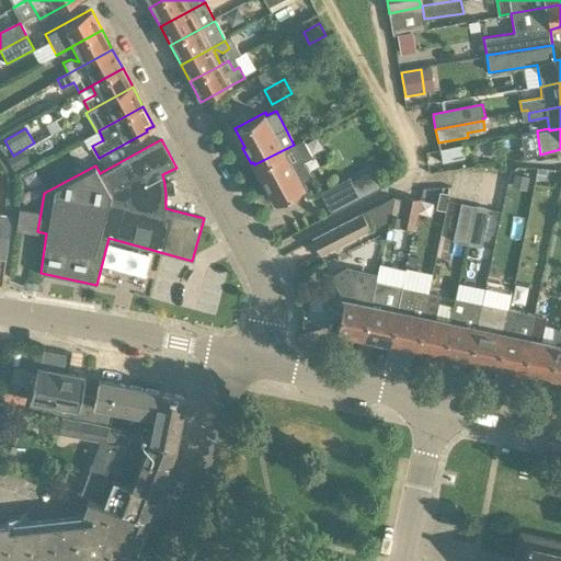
[(294,145),(254,164),(256,168),(253,169),(262,185),(264,183),(274,202),(305,185),(302,182),(311,178),(294,145)]
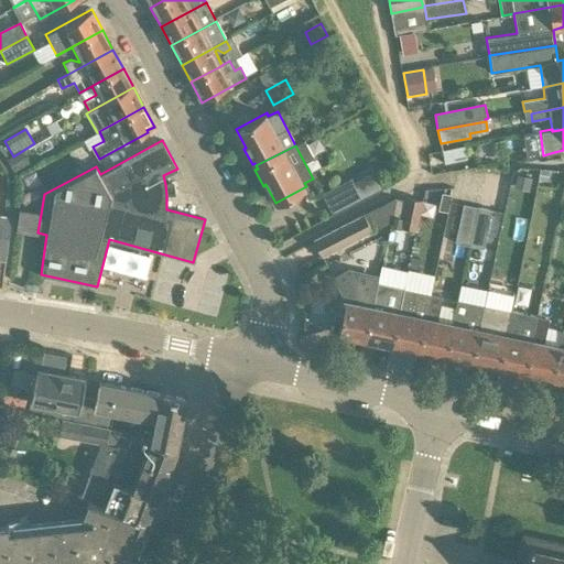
[(444,163),(467,159),(464,147),(442,150),(444,163)]
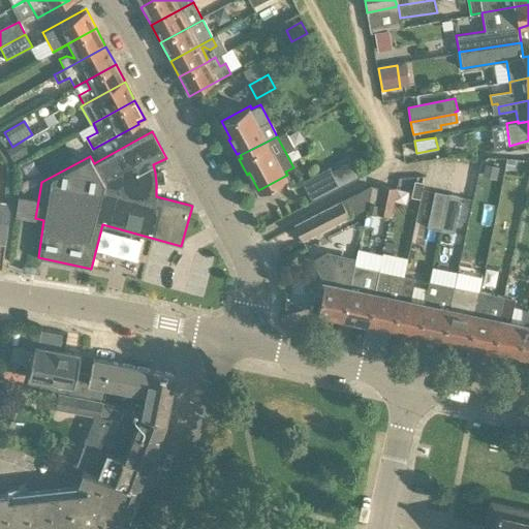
[(7,150),(14,161),(28,153),(21,142),(7,150)]
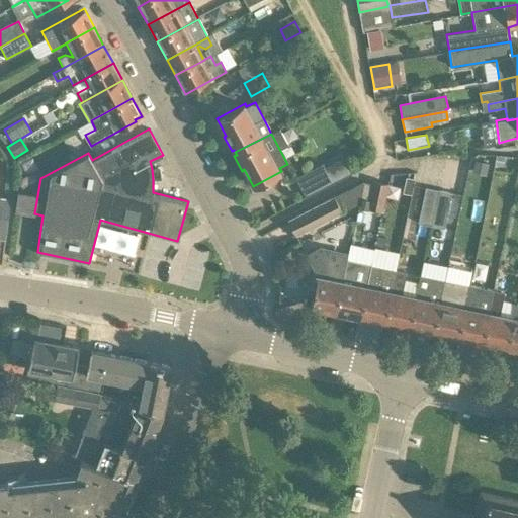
[(504,157),(496,156),(495,166),(503,167),(504,157)]
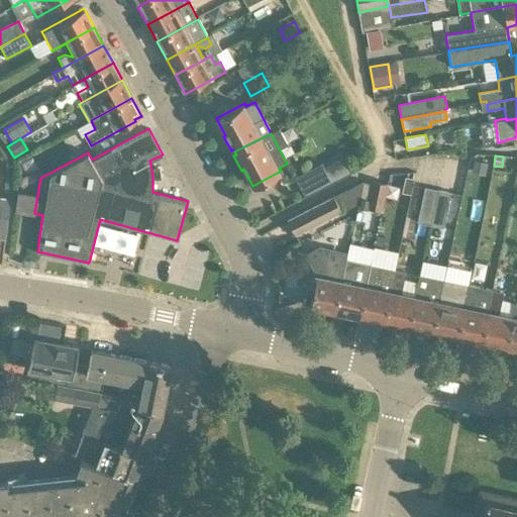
[(487,164),(474,161),(472,173),(485,176),(487,164)]
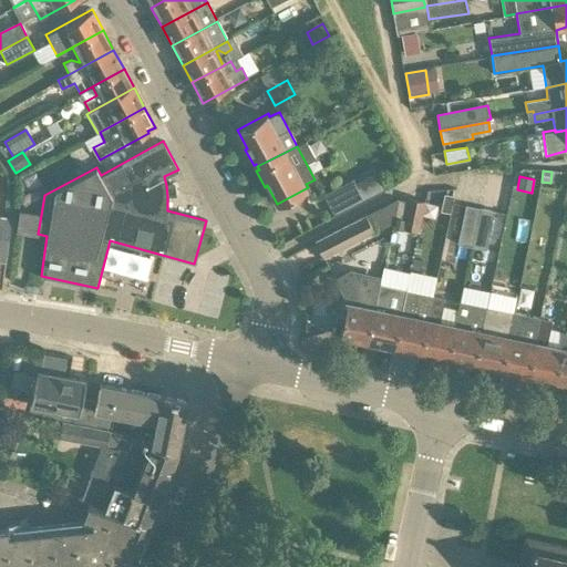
[(331,209),(359,195),(351,178),(322,194),(331,209)]
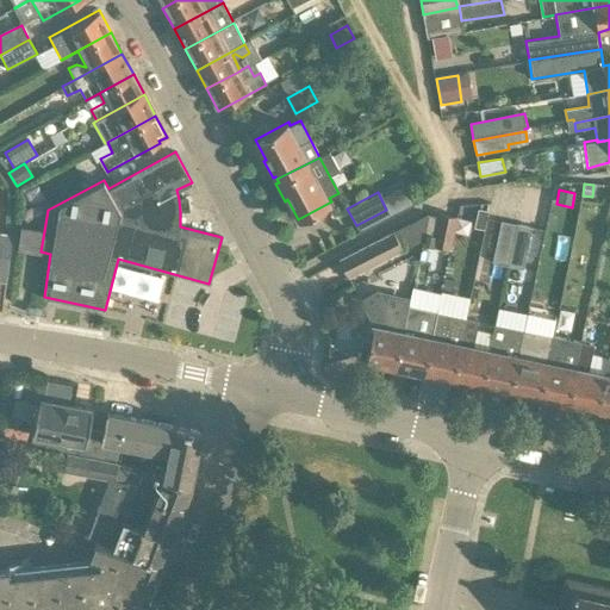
[(26,207),(32,217),(47,209),(41,199),(26,207)]
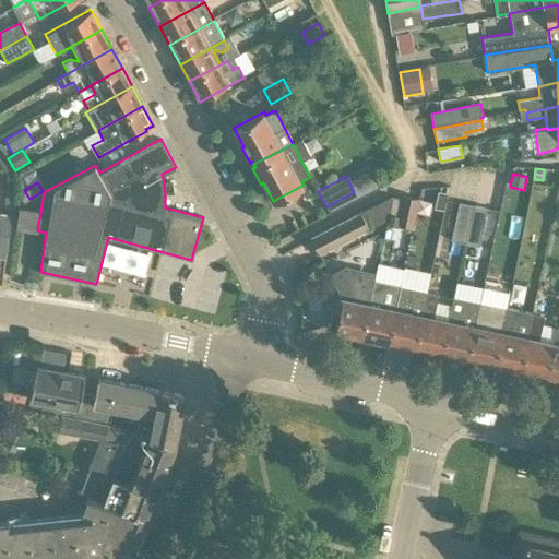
[(443,211),(448,193),(439,192),(435,209),(443,211)]
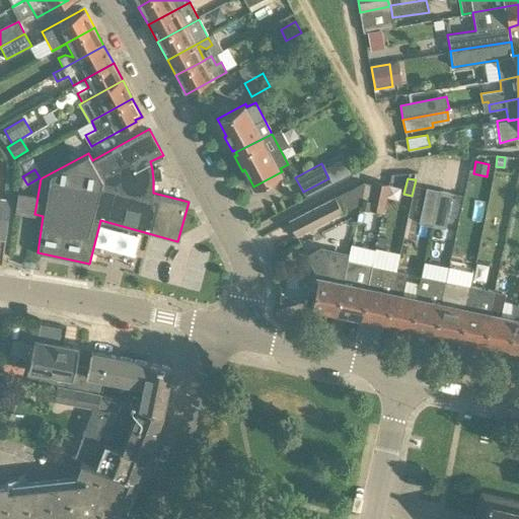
[(383,212),(389,184),(373,180),(373,184),(365,183),(360,207),(383,212)]
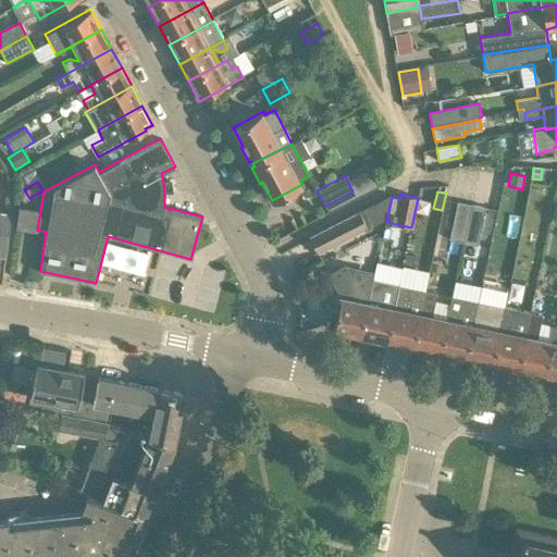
[(463,243),(472,205),(457,201),(449,240),(463,243)]
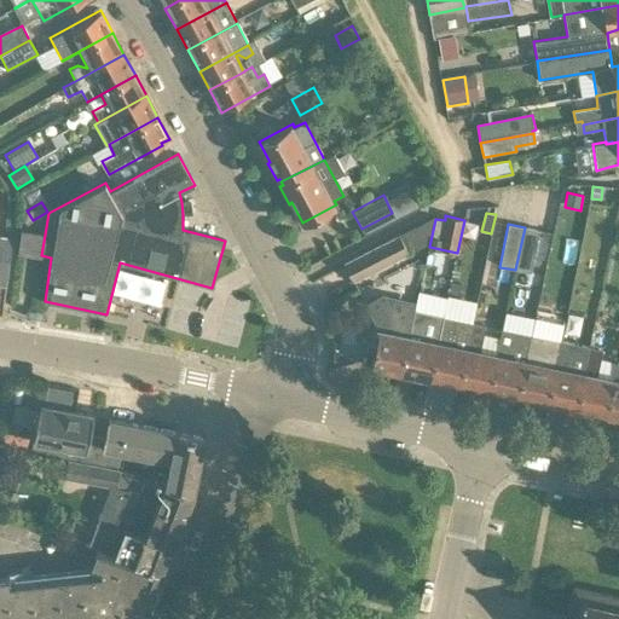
[(525,227),(515,270),(530,273),(539,231),(525,227)]
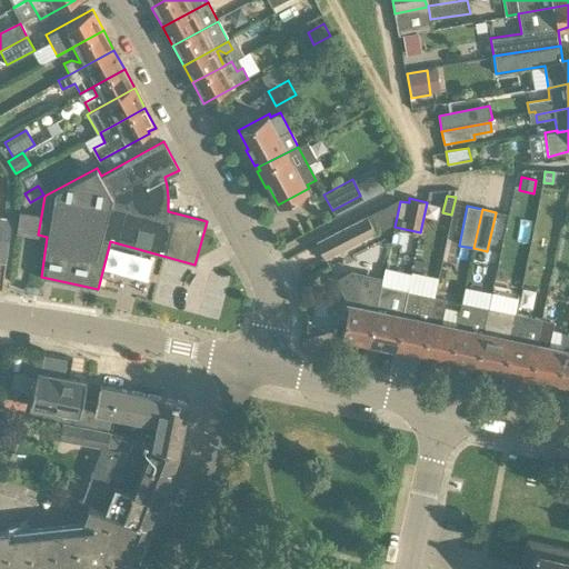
[(38,235),(41,216),(19,212),(17,231),(38,235)]
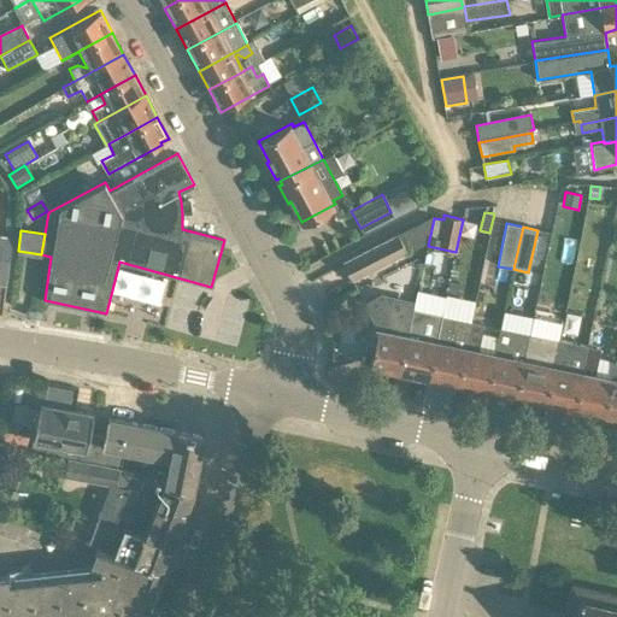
[(352,282),(407,253),(398,234),(342,263),(352,282)]
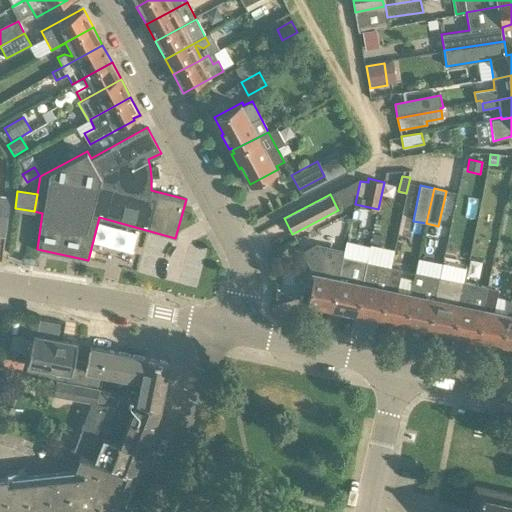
[(0,236),(5,237),(10,197),(0,195),(0,236)]
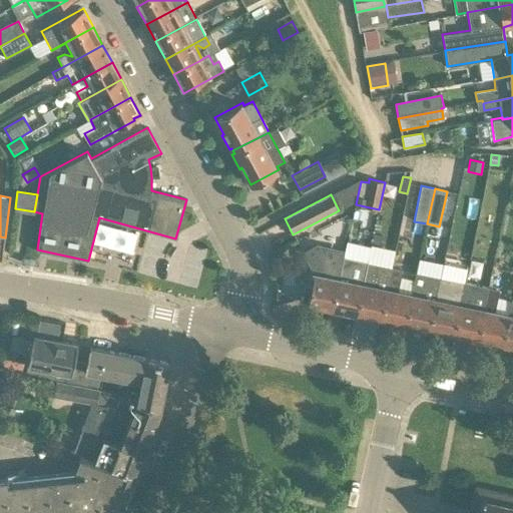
[(391,268),(378,264),(381,249),(373,247),(370,262),(367,262),(356,314),(380,319),(391,268)]
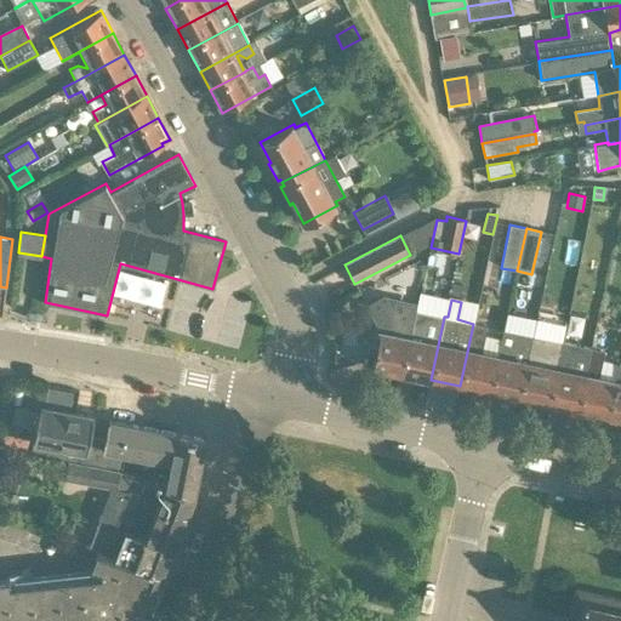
[(402,374),(415,311),(414,311),(411,323),(387,318),(380,302),(368,309),(379,330),(375,351),(364,353),(363,360),(371,365),(371,368),(402,374)]
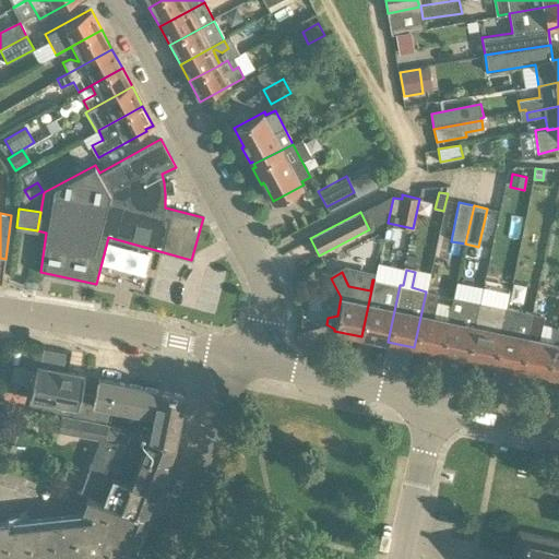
[(388,342),(400,285),(373,280),(361,336),(388,342)]
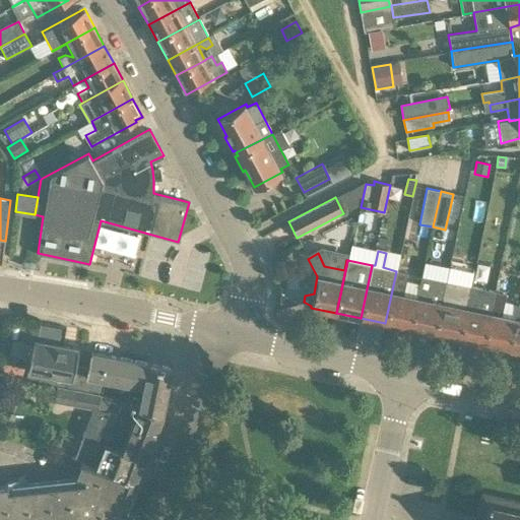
[(459,339),(469,293),(456,289),(460,269),(449,267),(446,281),(435,334),(459,339)]
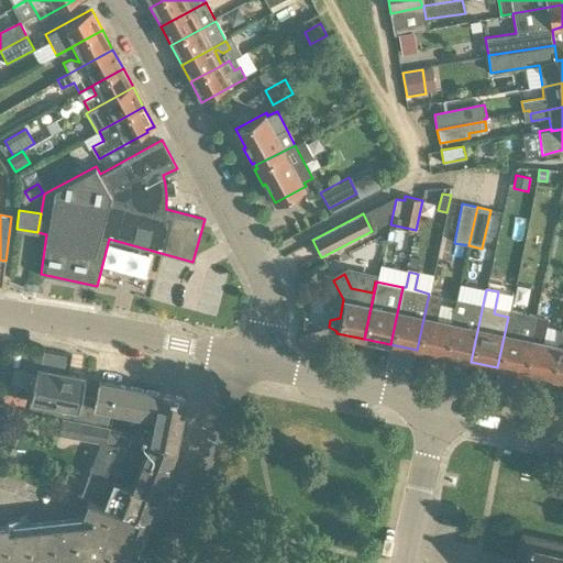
[(443,356),(451,321),(437,318),(441,296),(429,294),(417,350),(443,356)]
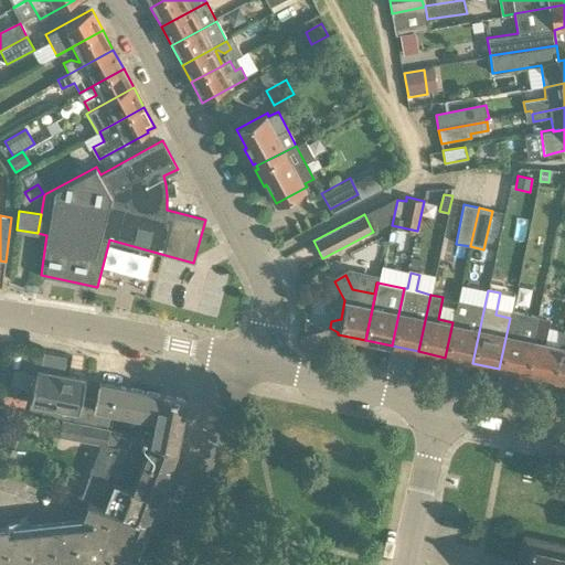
[(472,363),(484,306),(458,299),(452,322),(445,358),(472,363)]
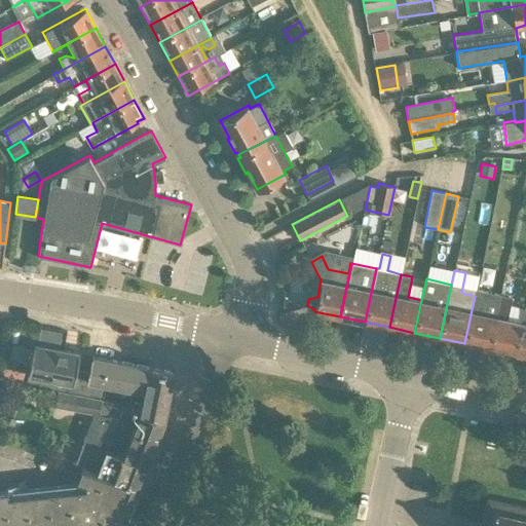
[(489,348),(500,295),(476,290),(475,296),(464,343),(489,348)]
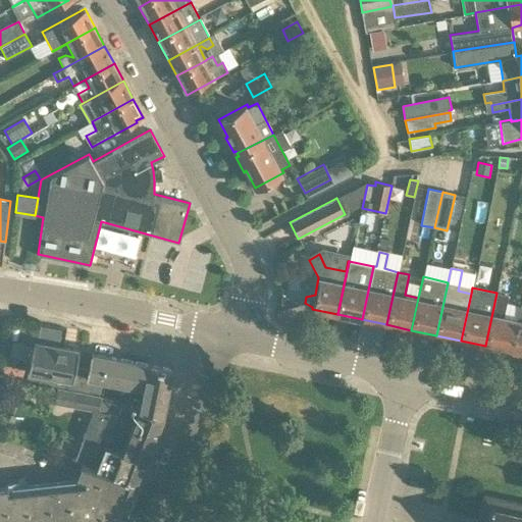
[(517,318),(504,315),(508,295),(497,293),(485,346),(511,351),(517,318)]
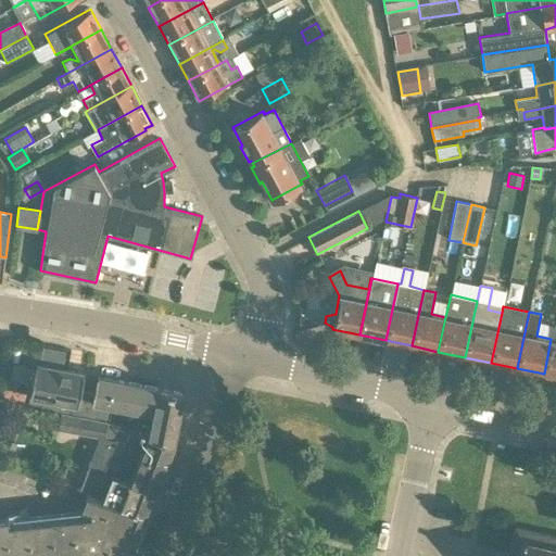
[(555,317),(551,339),(544,374),(555,376),(555,317)]
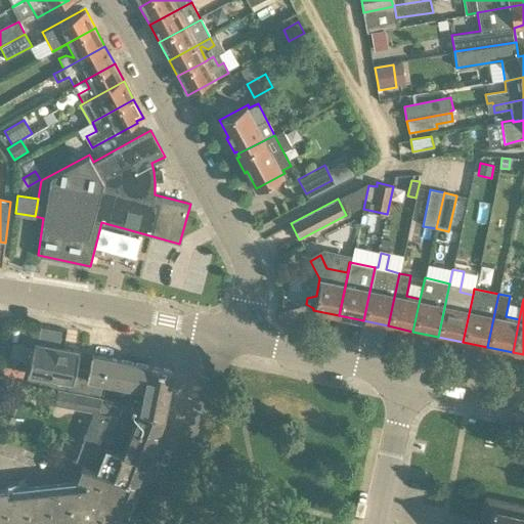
[(41,328),(38,341),(59,345),(61,331),(41,328)]
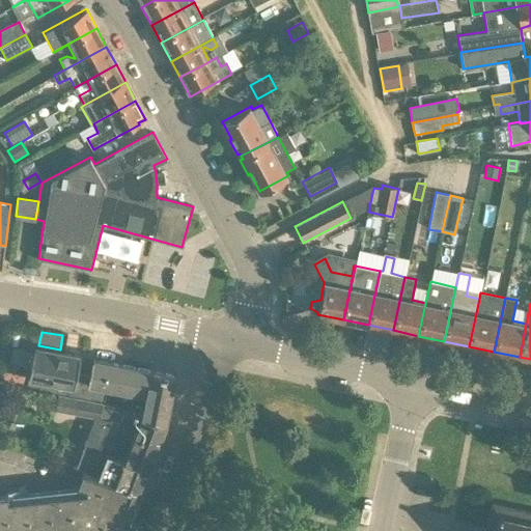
[(79,398),(81,388),(74,386),(75,382),(80,358),(35,348),(29,376),(2,370),(0,380),(0,382),(47,392),(58,393),(79,398)]
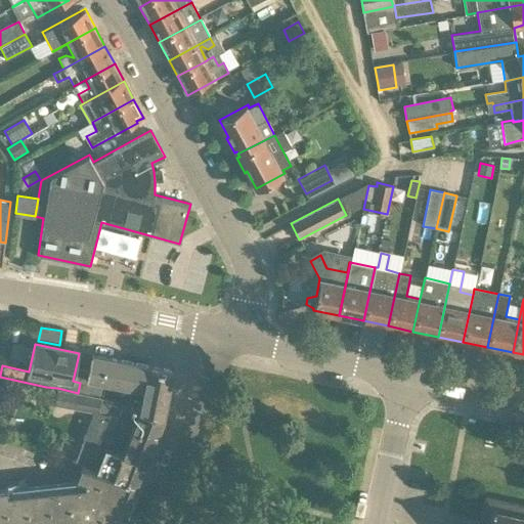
[(78,393),(101,397),(105,384),(130,388),(126,404),(164,419),(173,372),(90,355),(85,380),(74,377),(73,381),(80,383),(78,393)]
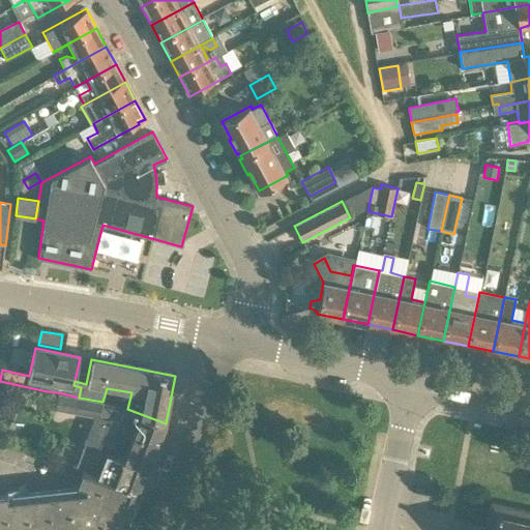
[(97,449),(149,468),(166,423),(127,409),(115,404),(102,402),(79,398),(58,392),(55,409),(95,416),(83,444),(97,449)]
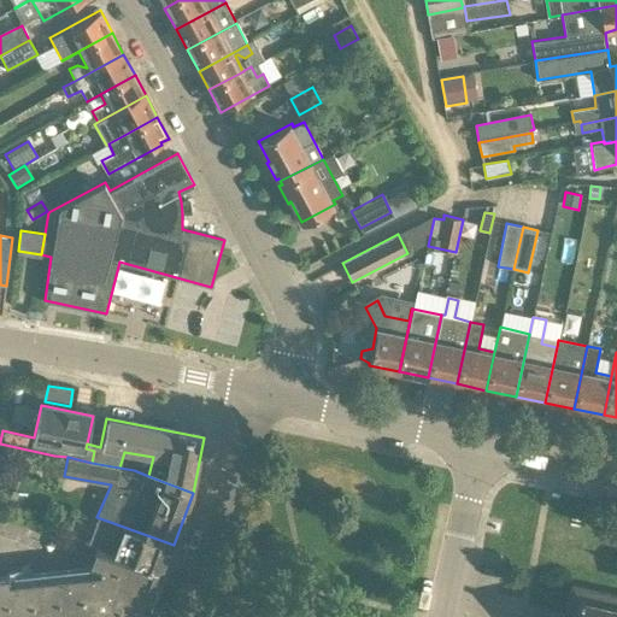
[(174,545),(113,523),(104,550),(157,569),(163,571),(174,545)]
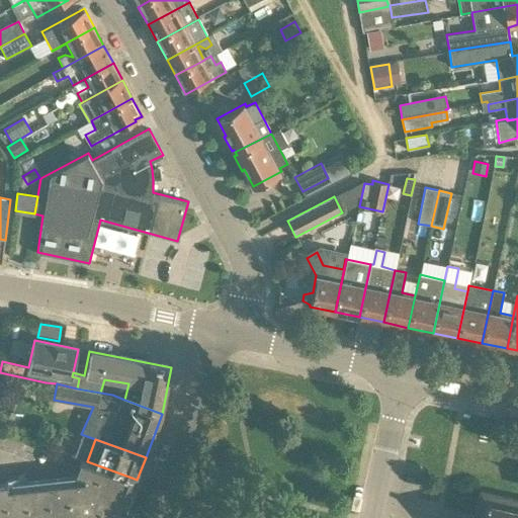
[(126,490),(132,478),(87,461),(81,458),(76,471),(85,473),(18,481),(17,477),(7,478),(7,482),(0,482),(0,517),(115,517),(119,509),(124,511),(133,492),(126,490)]
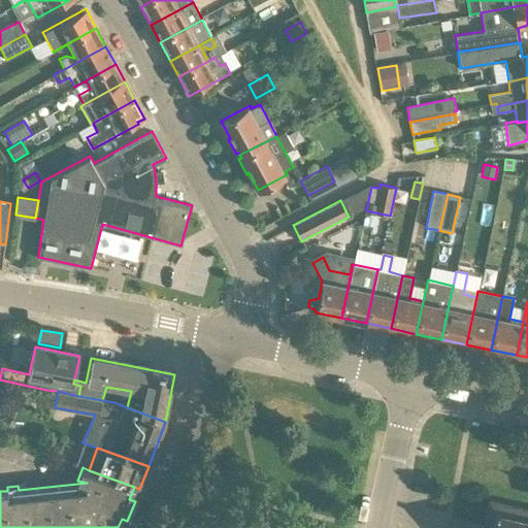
[(527,527),(527,508),(489,501),(484,525),(480,525),(477,527),(527,527)]
